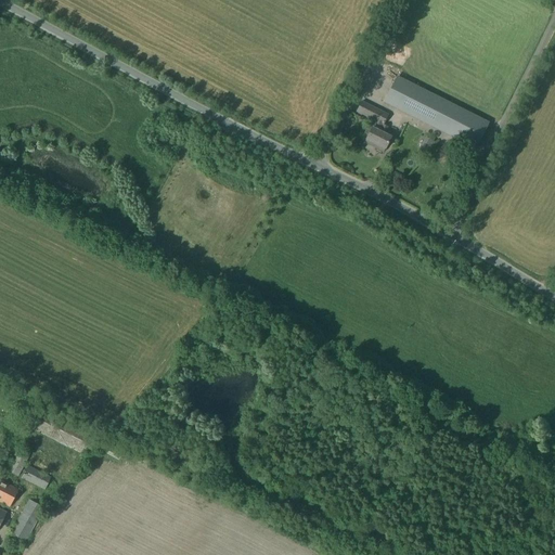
[(383,102),(474,147),(486,124),(395,78),(383,102)]
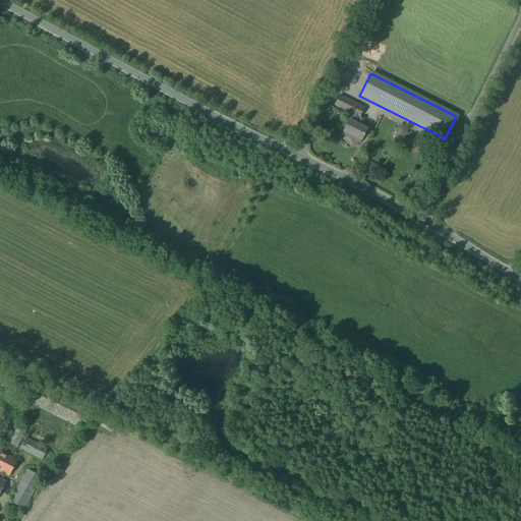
[(341,97),(336,106),(352,115),(349,120),(346,119),(342,126),(345,128),(341,135),(360,145),(367,130),(356,124),(364,109),(341,97)]
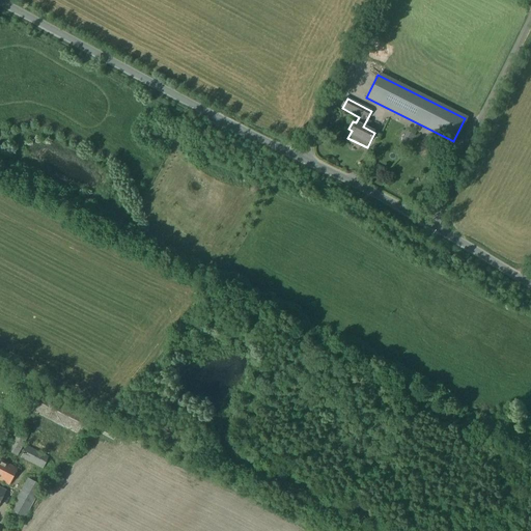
[(376,150),(374,158),(385,161),(387,152),(376,150)]
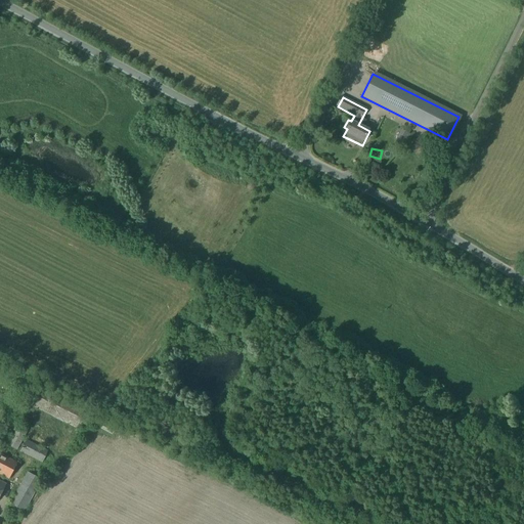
[(106,420),(100,430),(113,436),(119,426),(106,420)]
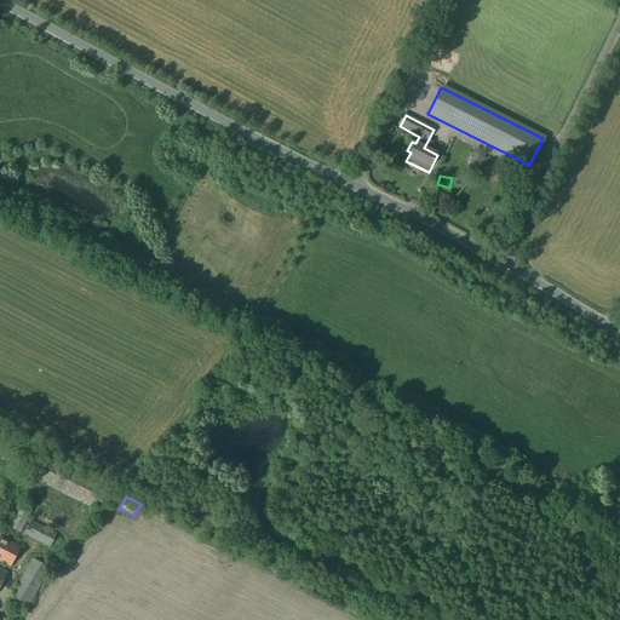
[(21,505),(9,527),(19,533),(32,511),(21,505)]
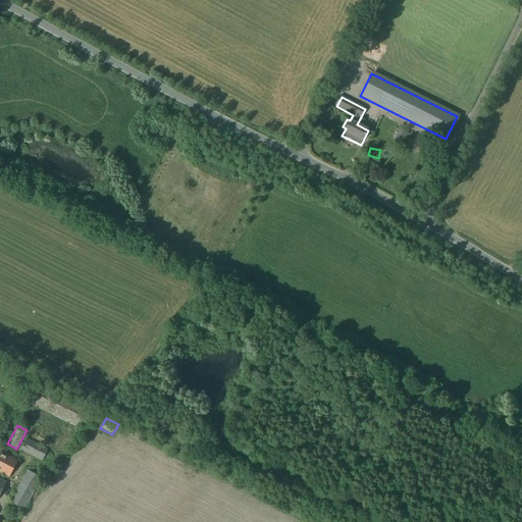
[(27,438),(20,451),(42,462),(48,449),(27,438)]
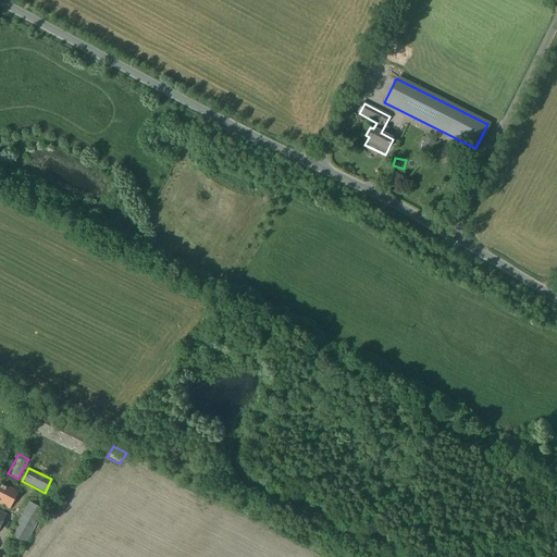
[(0,483),(0,504),(9,509),(17,493),(0,483)]
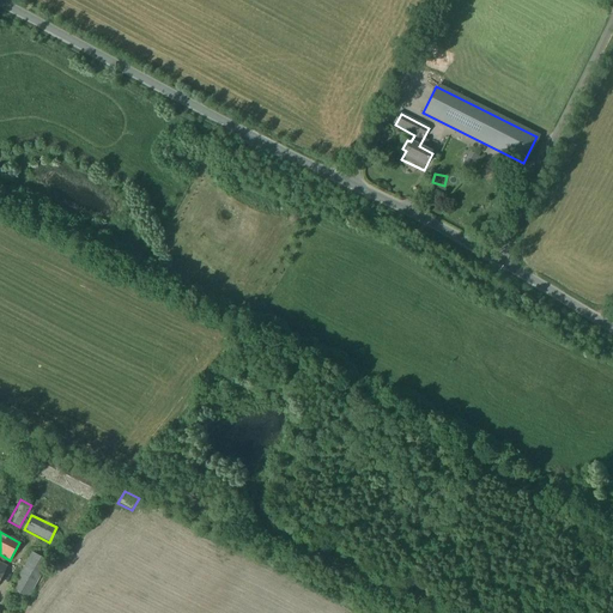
[(32,553),(11,590),(29,600),(50,563),(32,553)]
